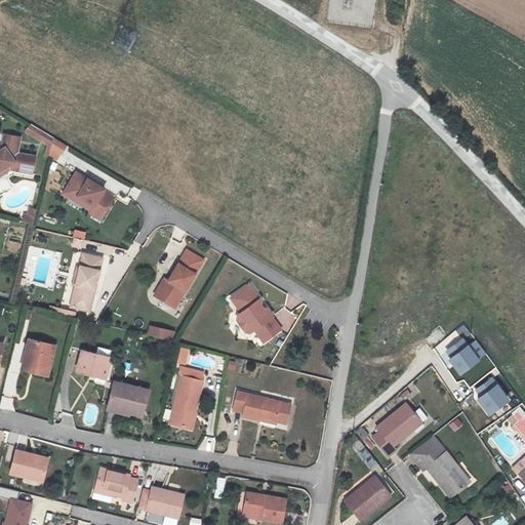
[(54,137),(41,129),(37,137),(52,147),(54,137)]
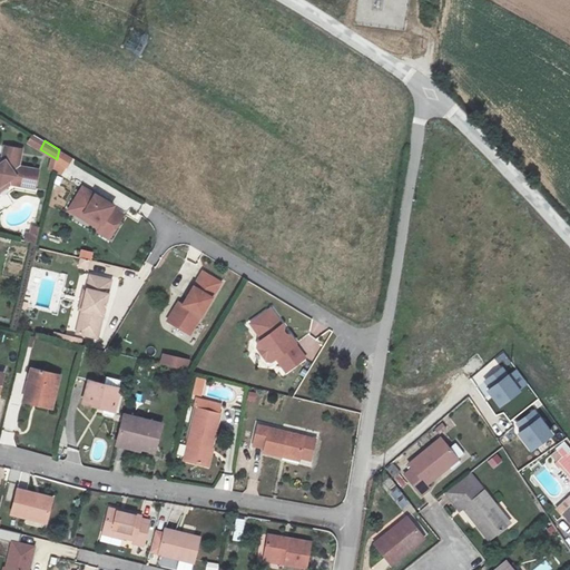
[(0,185),(6,182),(36,187),(39,169),(19,165),(22,148),(6,145),(2,161),(0,163),(0,185)]
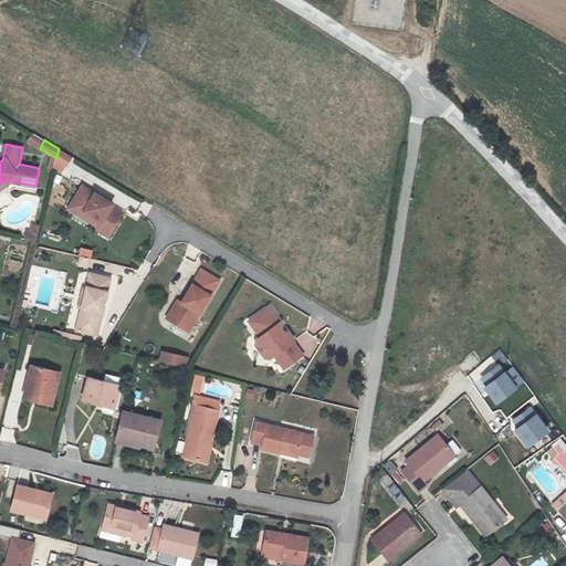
[(72,157),(59,148),(55,160),(65,167),(72,157)]
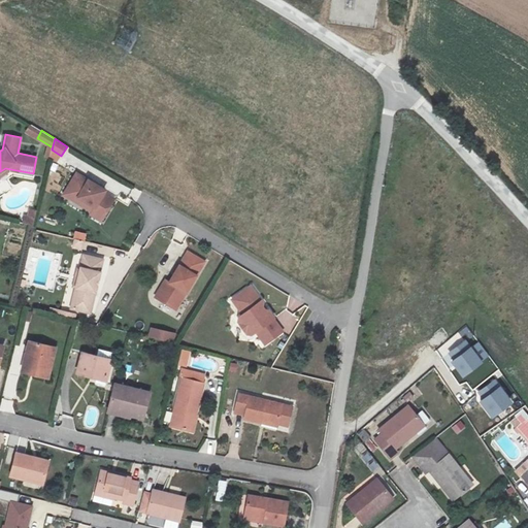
[(61,156),(52,150),(51,157),(58,162),(61,156)]
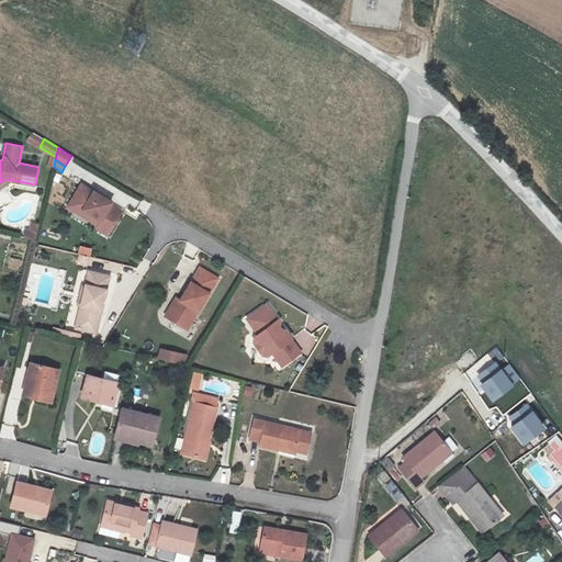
[(82,184),(71,202),(101,221),(99,225),(97,227),(109,235),(122,212),(111,205),(113,203),(82,184)]
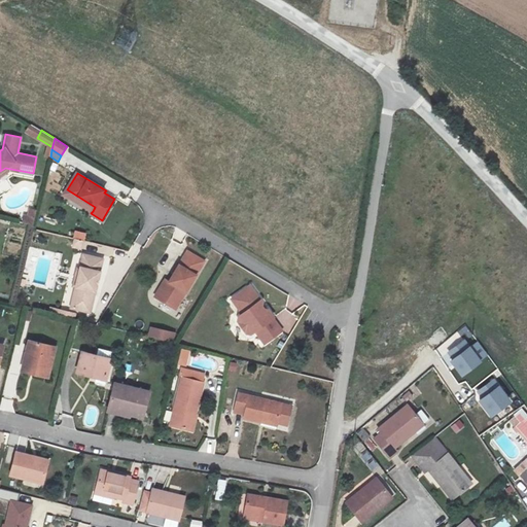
[(95,207),(67,189),(65,195),(93,211),(95,207)]
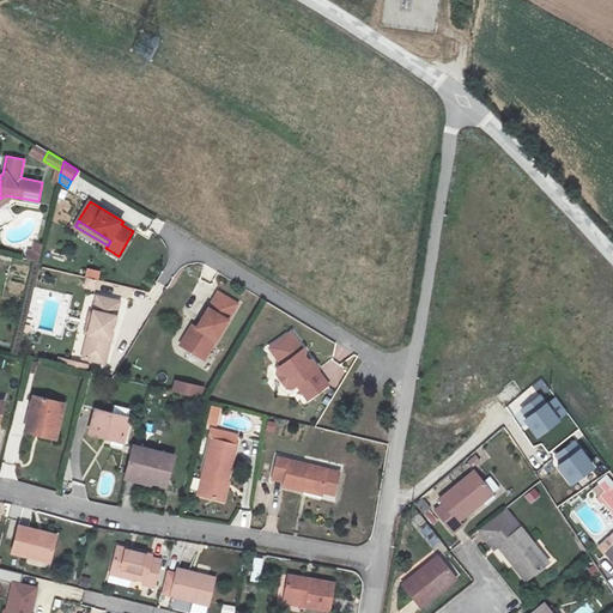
[(40,262),(43,244),(31,242),(28,260),(40,262)]
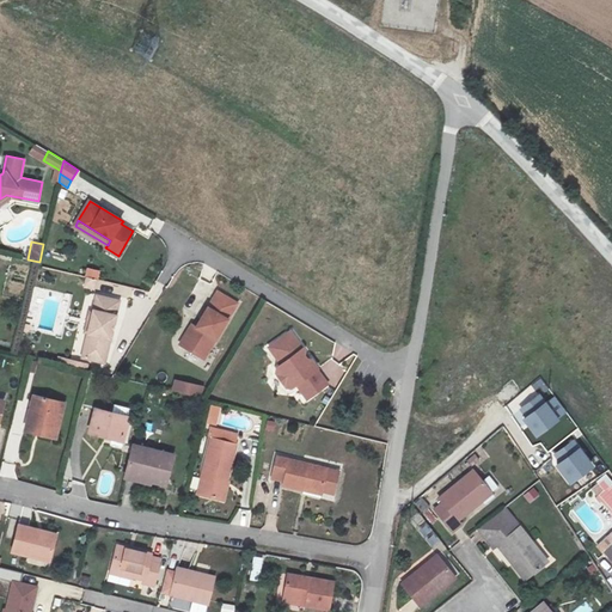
[(195,325),(182,346),(203,359),(238,304),(218,292),(196,326),(195,325)]
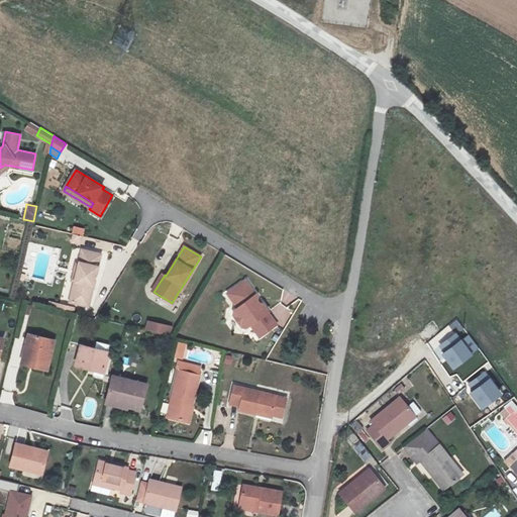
[(79,262),(98,267),(101,253),(82,248),(79,262)]
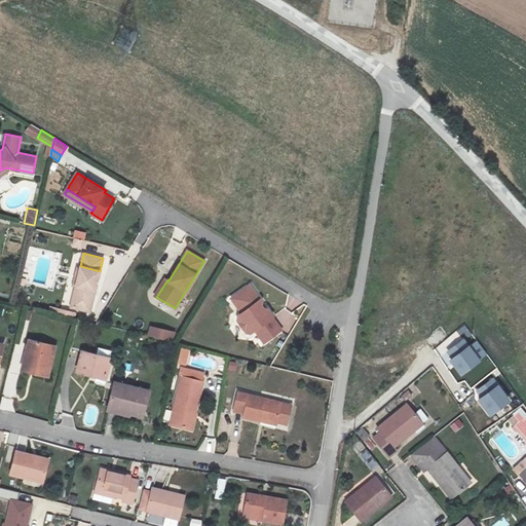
[(90,299),(92,300),(100,271),(80,266),(71,305),(87,309),(90,299)]
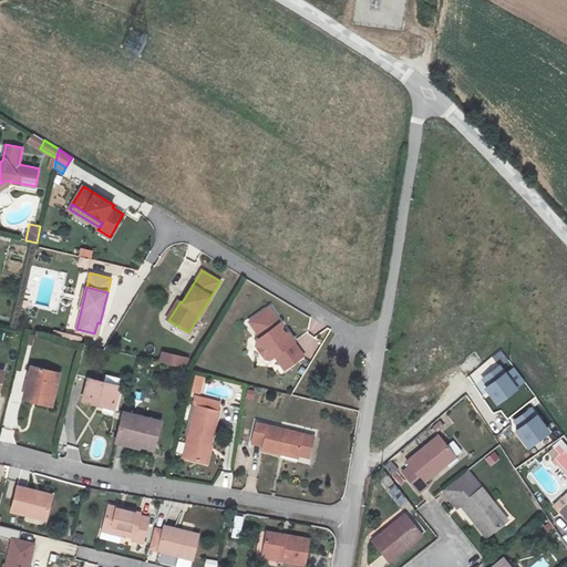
[(168,320),(181,301),(178,300),(166,319),(168,320)]
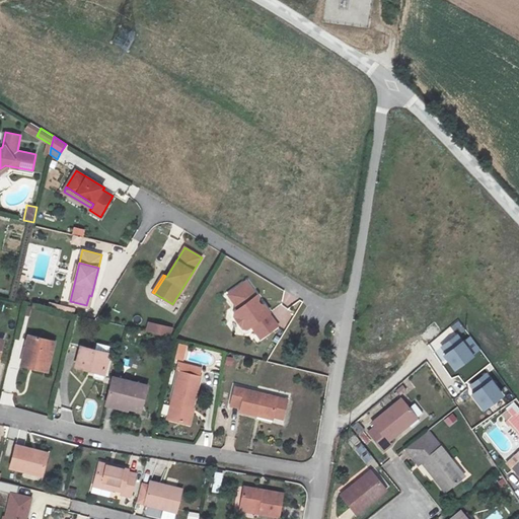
[(270,313),(264,305),(261,305),(258,306),(256,302),(257,301),(257,297),(246,281),(228,294),(238,309),(234,311),(234,317),(241,327),(247,328),(251,325),(261,339),(278,326),(269,313),(270,313)]
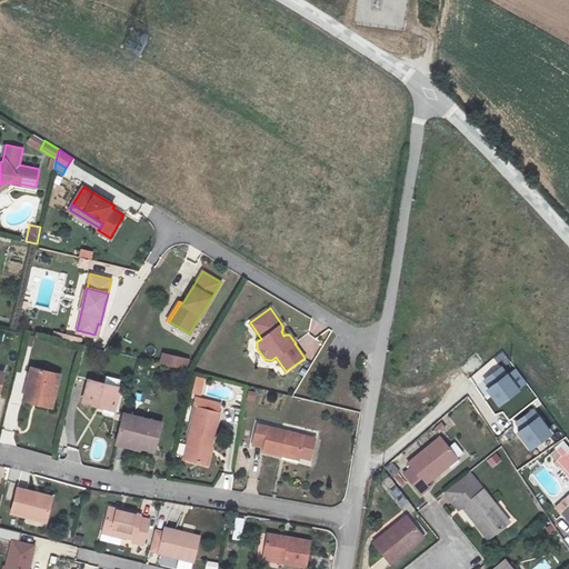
[(82,338),(65,333),(63,339),(81,343),(82,338)]
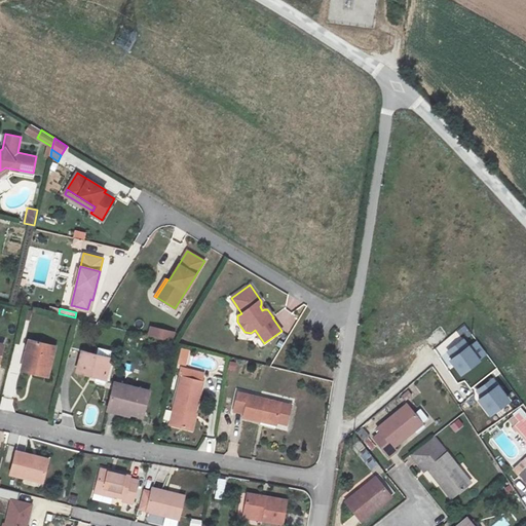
[(179,332),(152,325),(149,335),(174,341),(179,332)]
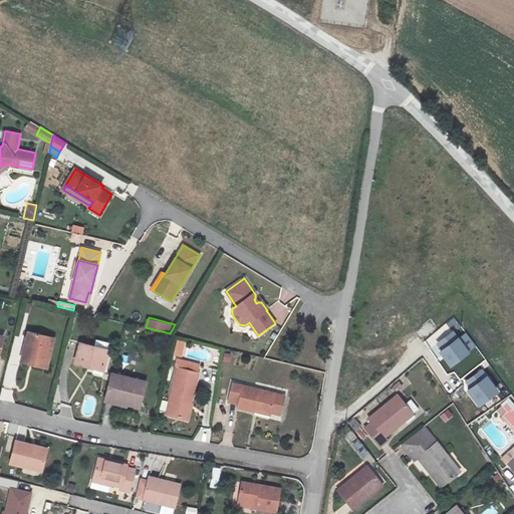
[(55,336),(29,330),(23,358),(33,361),(34,356),(49,360),(55,336)]
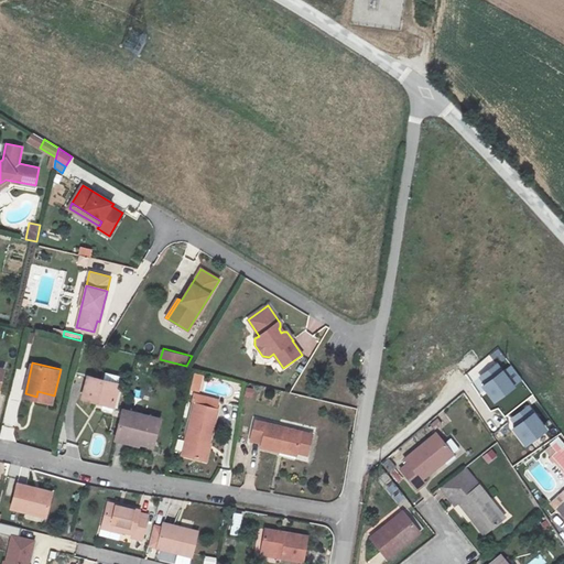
[(511,367),(503,372),(497,365),(480,378),(486,386),(484,387),(495,403),(514,388),(513,386),(521,380),(511,367)]
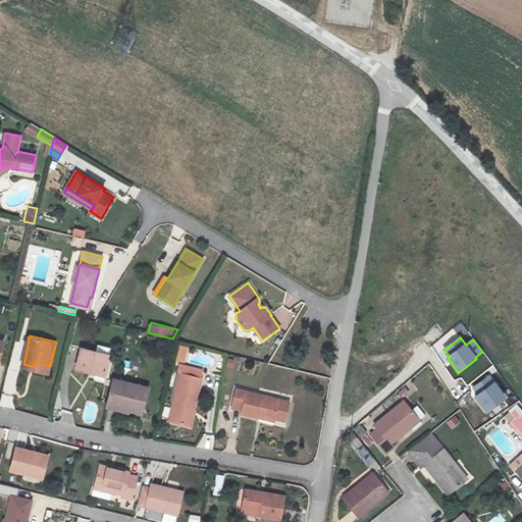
[(187,363),(189,348),(179,346),(176,362),(187,363)]
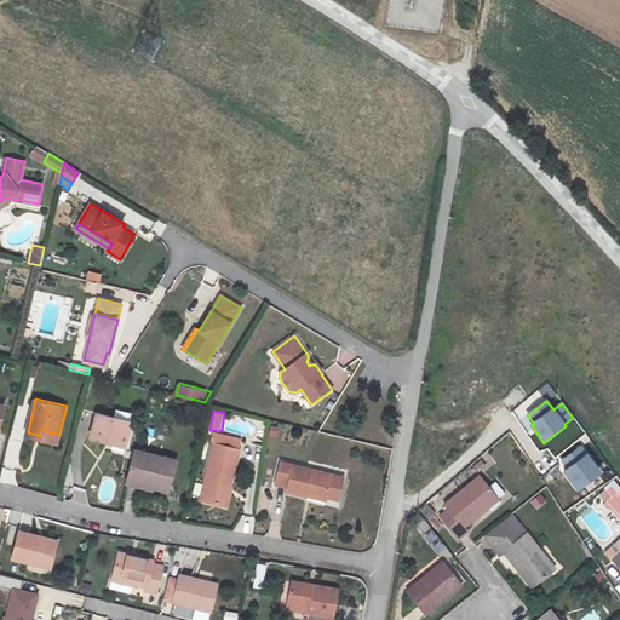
[(99,413),(93,435),(125,443),(131,420),(99,413)]
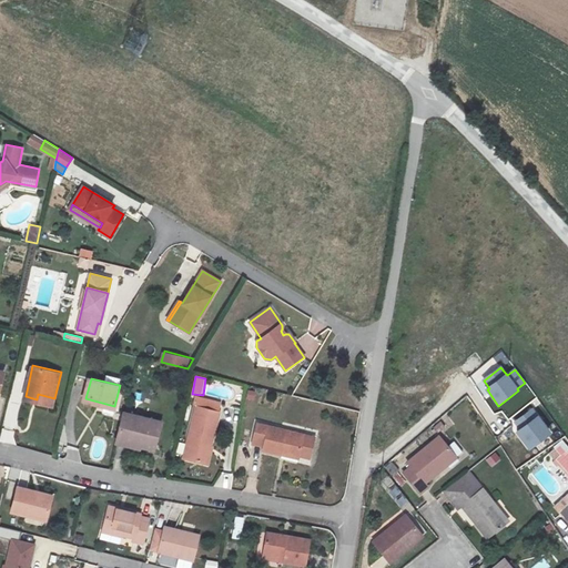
[(199,395),(196,405),(206,407),(209,398),(199,395)]
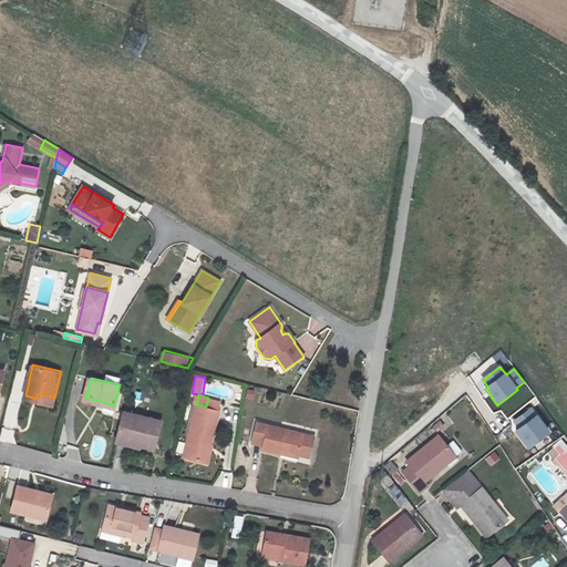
[(206,406),(196,404),(184,456),(206,462),(210,444),(218,410),(206,406)]
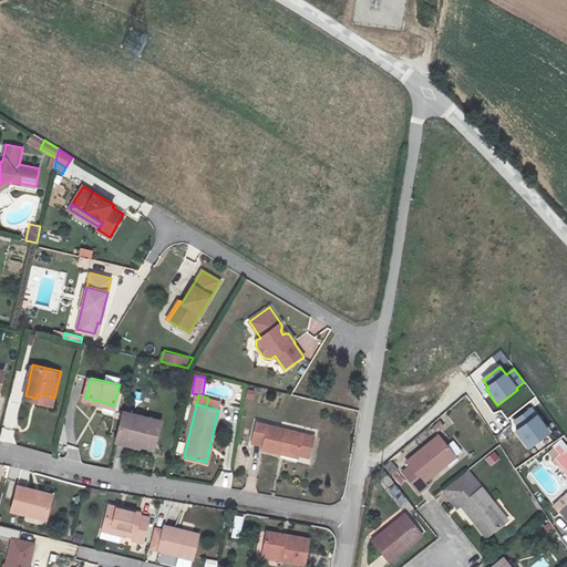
[(532,409),(514,422),(519,430),(516,432),(529,450),(550,433),(532,409)]
